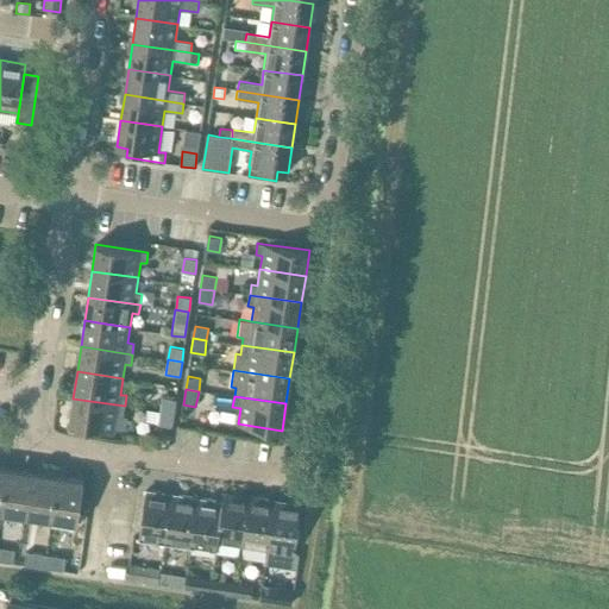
[(161,412),(174,413),(176,400),(163,397),(161,412)]
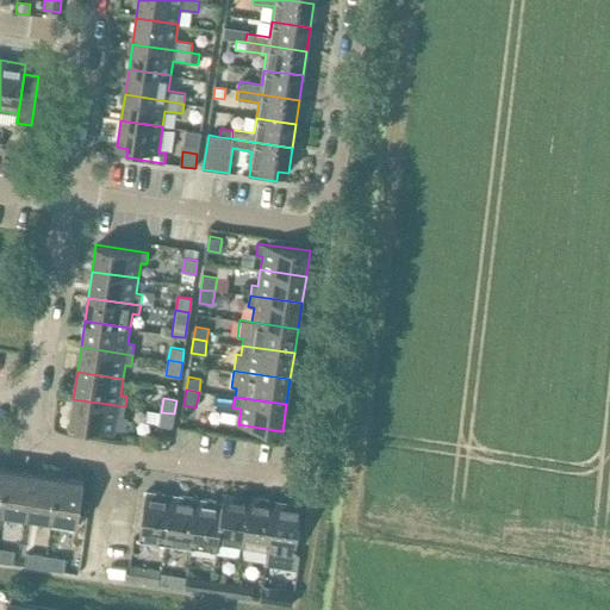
[(73,399),(69,425),(113,433),(116,415),(123,416),(125,406),(73,399)]
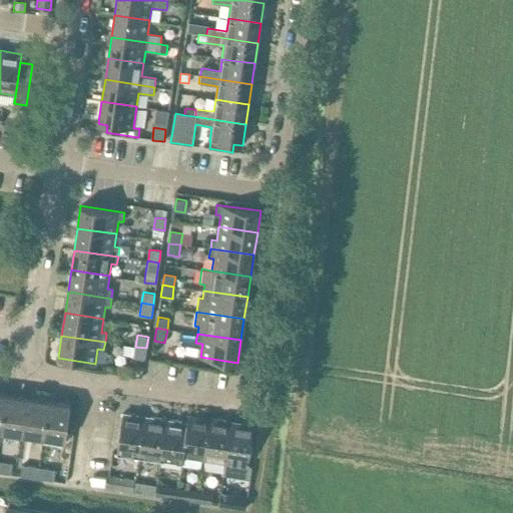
[(144,360),(146,348),(135,347),(133,358),(144,360)]
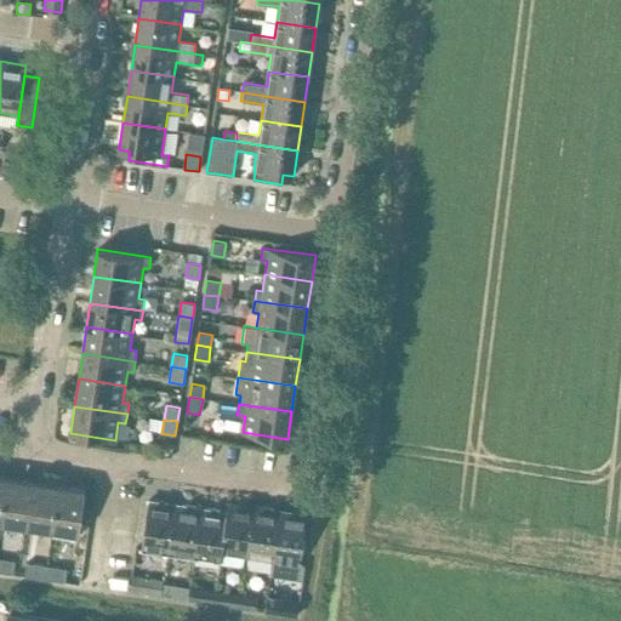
[(164,440),(157,446),(164,455),(171,449),(164,440)]
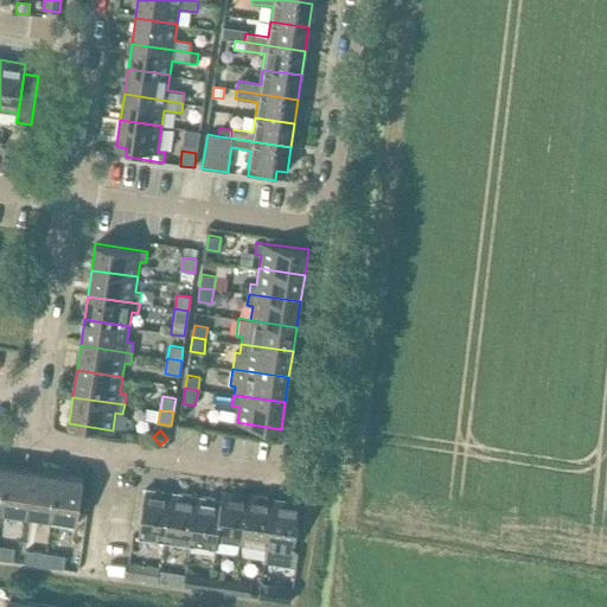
[(0,505),(0,510),(24,513),(25,513),(31,471),(29,471),(6,467),(1,500),(0,505)]
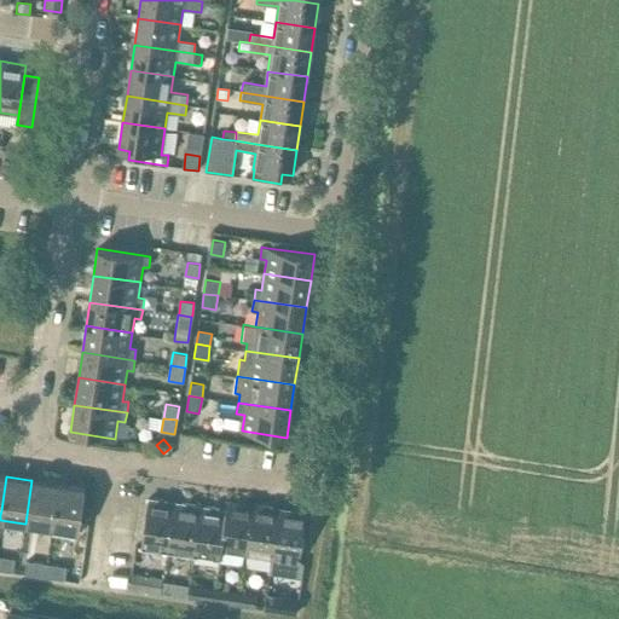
[(32,480),(25,524),(50,527),(51,528),(57,484),(32,480)]
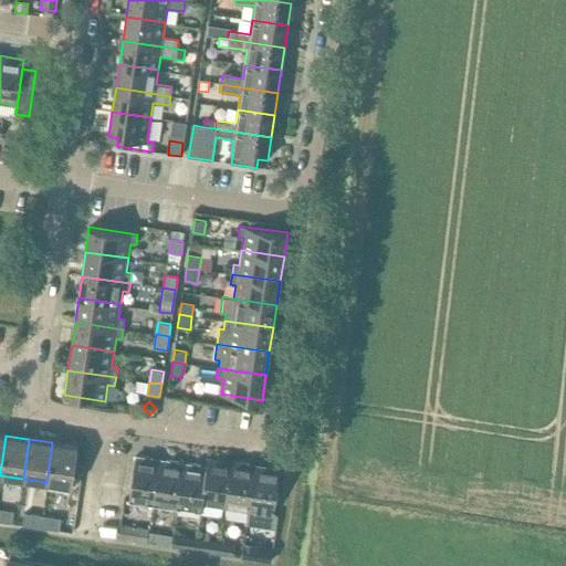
[(52,442),(46,483),(72,486),(77,447),(52,442)]
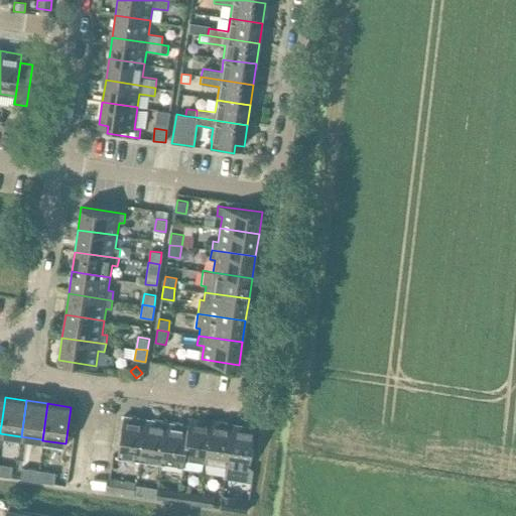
[(123,416),(117,457),(139,461),(140,453),(145,419),(123,416)]
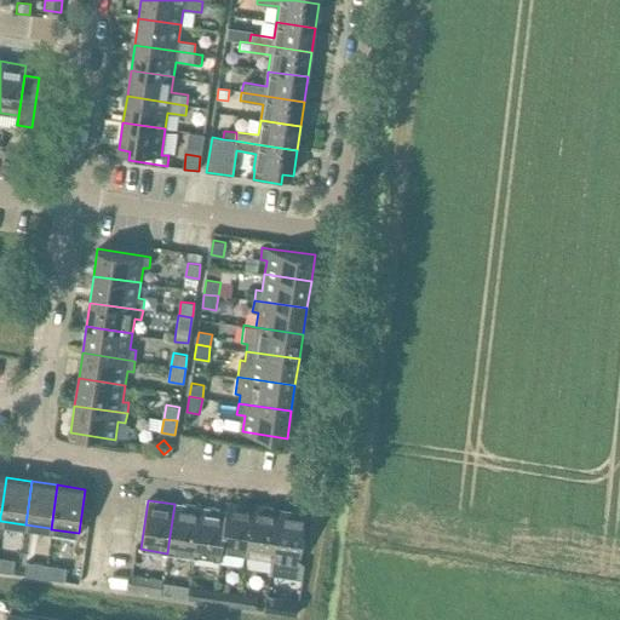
[(224,530),(220,551),(245,555),(246,552),(247,544),(252,505),(227,501),(225,511),(224,511),(222,530),(224,530)]
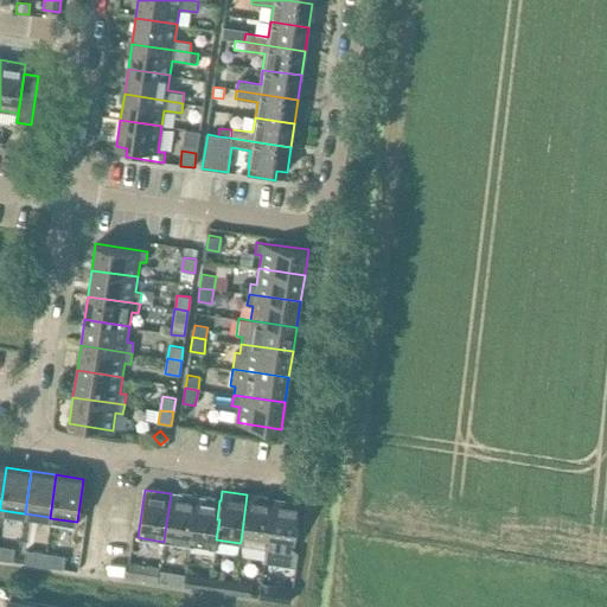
[(165,532),(164,542),(189,545),(189,542),(190,532),(196,497),(171,493),(165,532)]
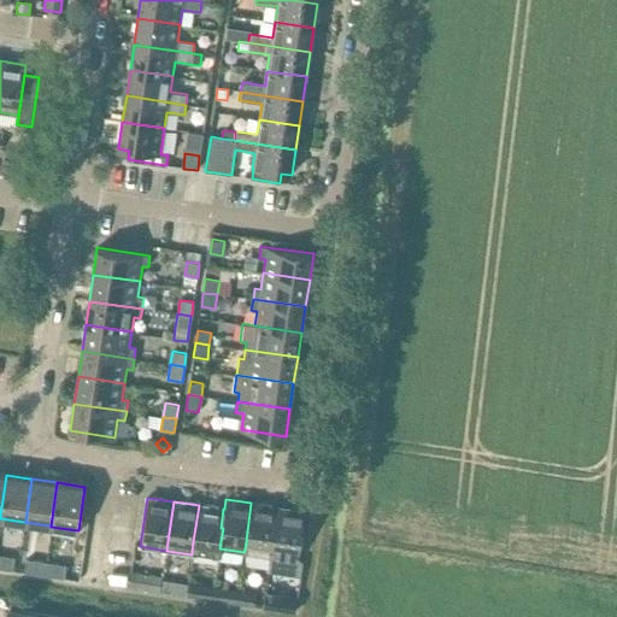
[(245,550),(244,552),(270,556),(272,541),(277,507),(251,503),(246,541),(245,550)]
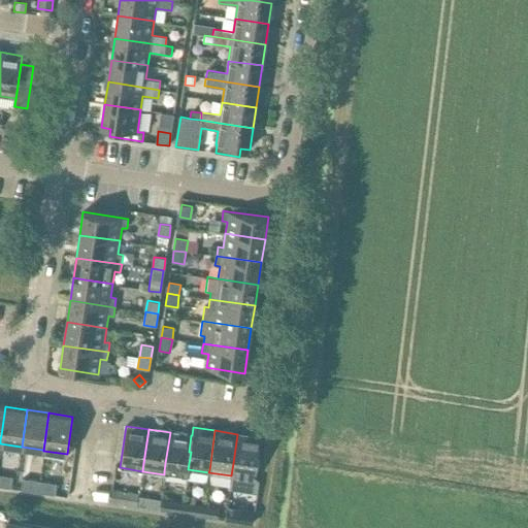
[(164,471),(164,474),(186,477),(187,477),(188,469),(191,452),(189,452),(191,435),(170,432),(165,463),(164,471)]
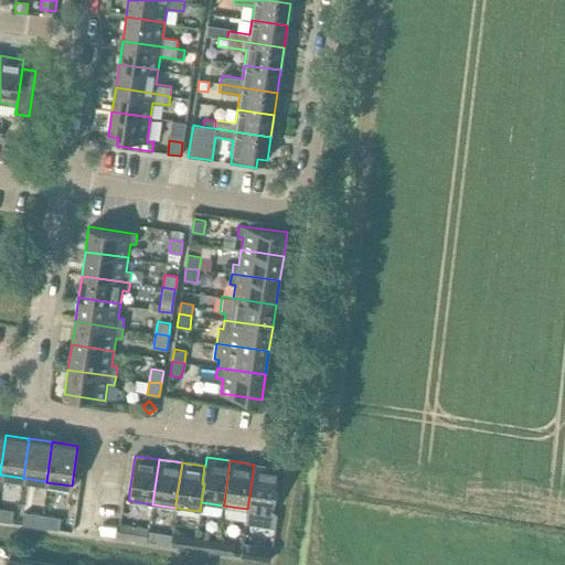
[(249,496),(247,509),(272,513),(278,468),(254,465),(249,496)]
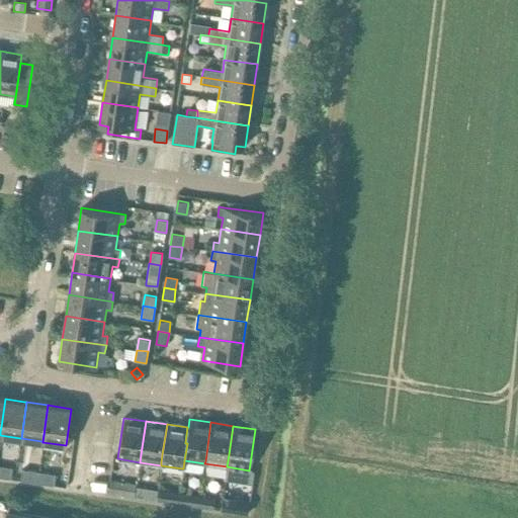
[(0,478),(11,480),(12,468),(0,465),(0,478)]
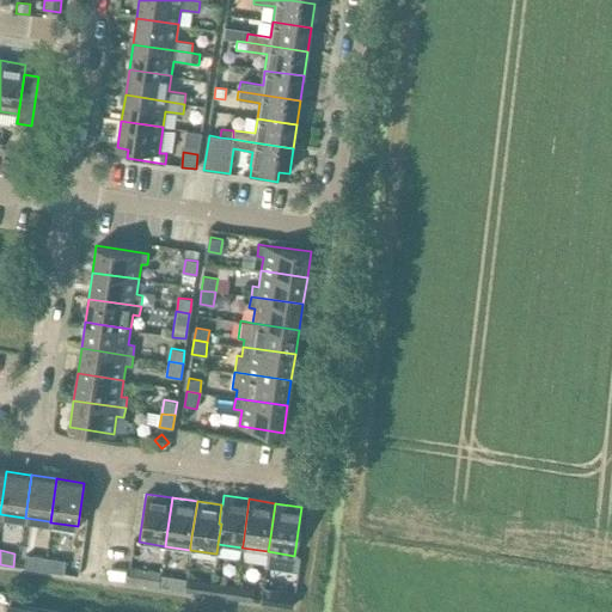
[(26,555),(24,568),(43,571),(46,557),(26,555)]
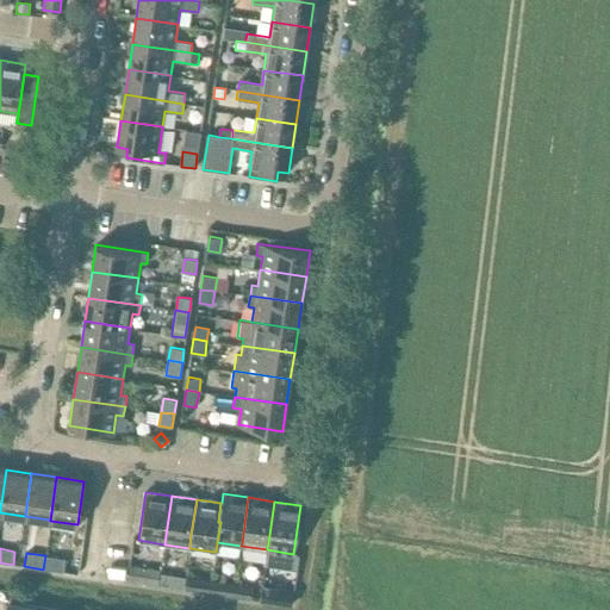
[(45,555),(43,570),(44,570),(63,572),(66,559),(45,555)]
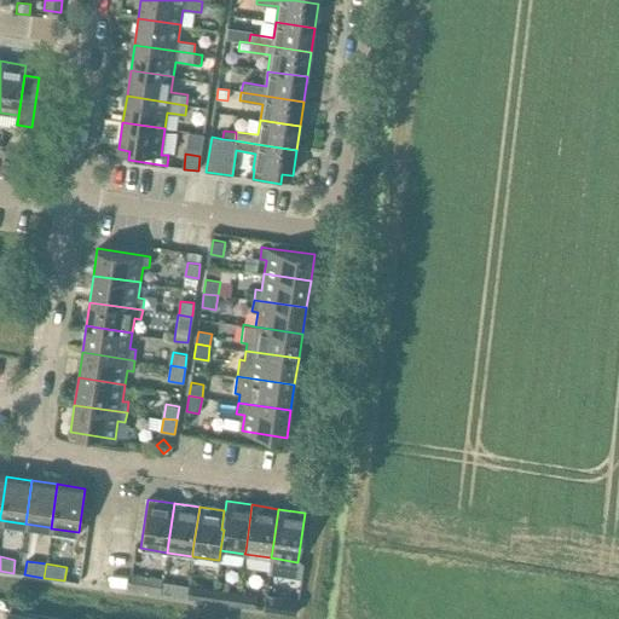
[(133,574),(131,590),(160,594),(162,580),(162,579),(133,574)]
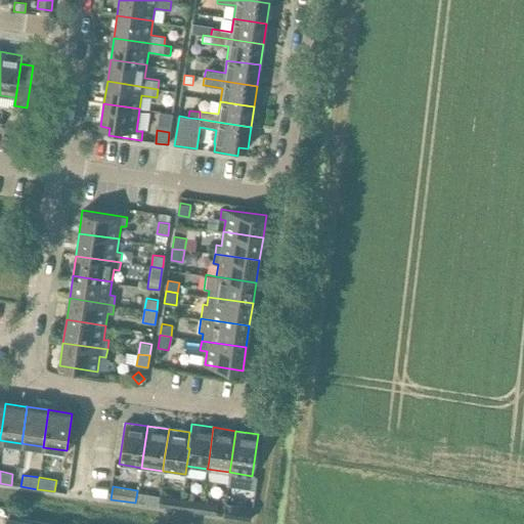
[(137,491),(135,503),(147,505),(148,493),(137,491)]
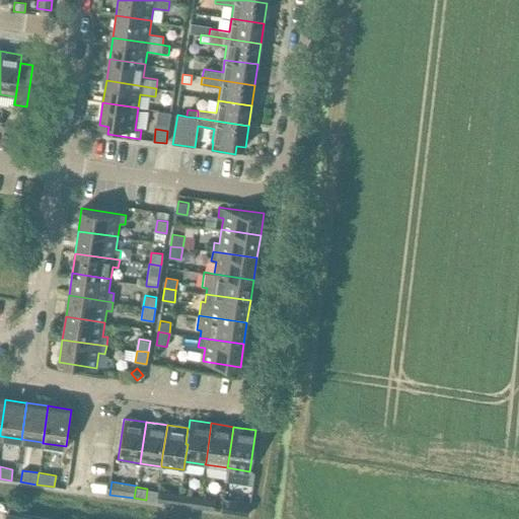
[(158,491),(157,501),(170,503),(172,493),(158,491)]
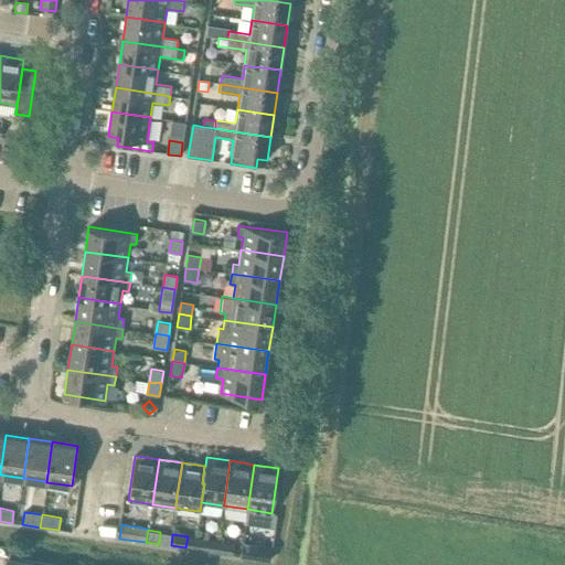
[(216,553),(219,541),(194,537),(193,548),(216,553)]
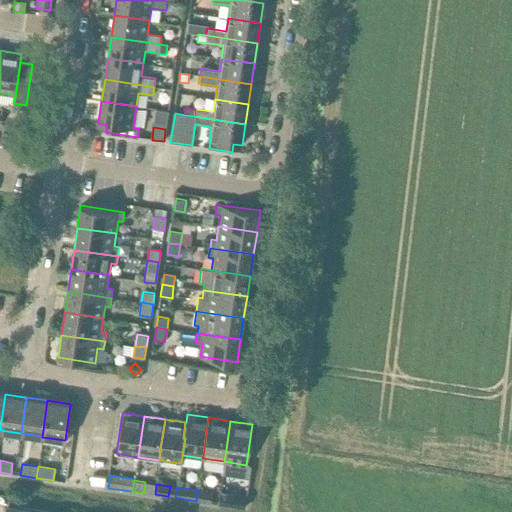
[(198,490),(196,501),(211,503),(213,492),(198,490)]
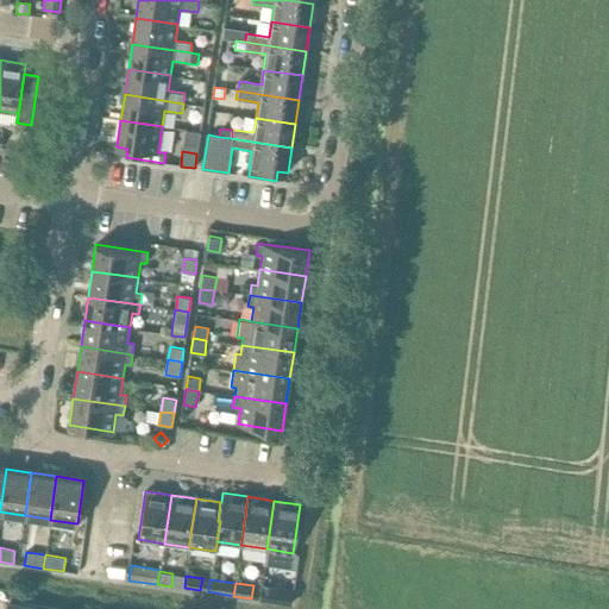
[(261,584),(258,598),(274,601),(276,590),(276,586),(261,584)]
